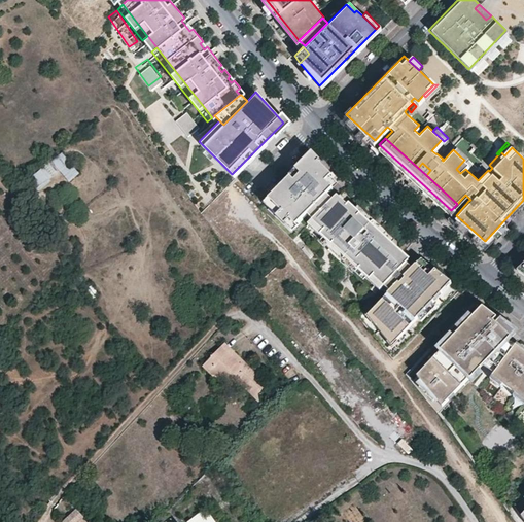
[(509,144),(500,151),(504,155),(512,147),(509,144)]
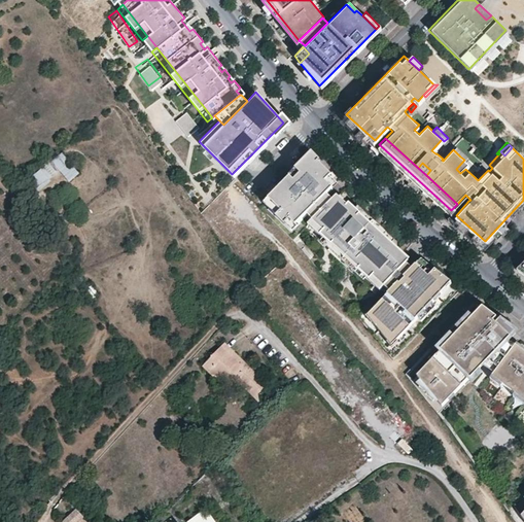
[(464,152),(456,145),(453,149),(460,157),(464,152)]
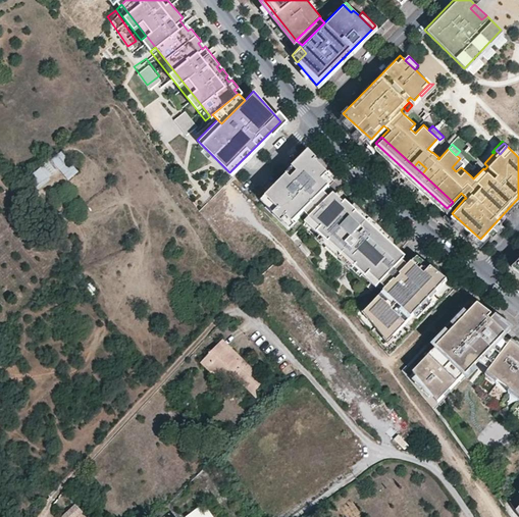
[(75,167),(58,146),(48,155),(56,165),(65,176),(75,167)]
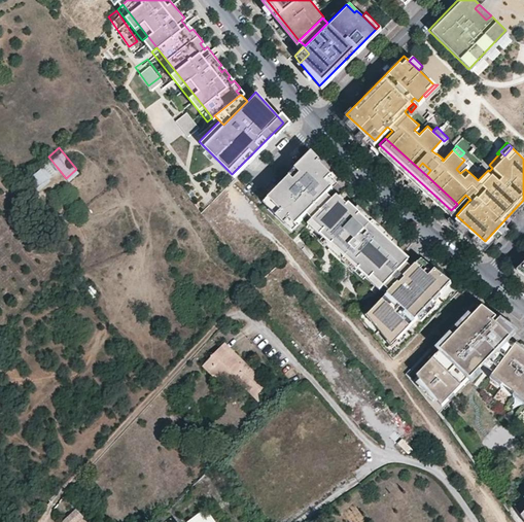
[(333,176),(308,151),(266,196),(279,208),(292,222),(305,210),(311,215),(310,216),(321,228),(333,238),(341,245),(339,247),(344,252),(349,257),(351,254),(359,262),(371,272),(382,282),(404,261),(407,256),(394,246),(383,236),(373,227),(369,232),(363,228),(368,222),(356,212),(345,202),(334,192),(329,196),(324,190),(329,185),(327,182),(333,176)]
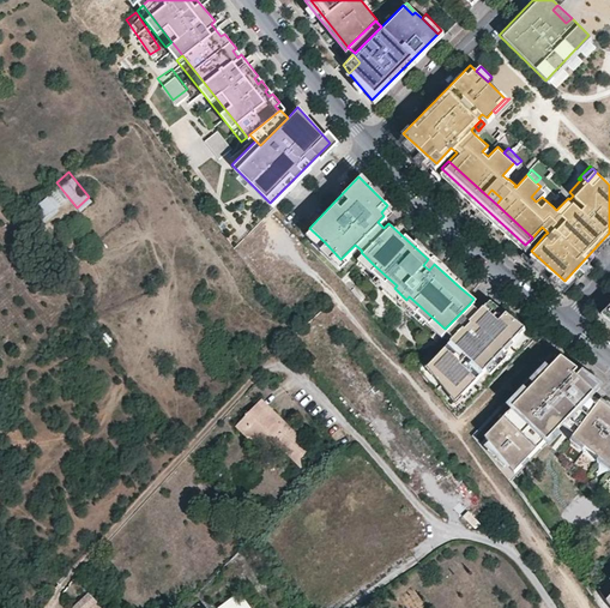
[(66,194),(56,182),(54,180),(44,188),(42,190),(43,191),(54,204),(66,194)]
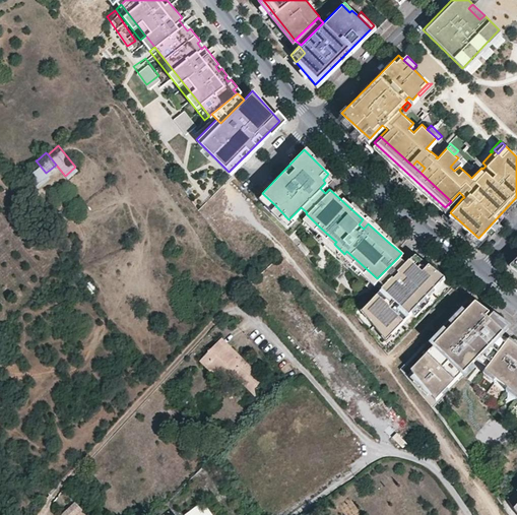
[(425,168),(416,161),(412,166),(421,173),(425,168)]
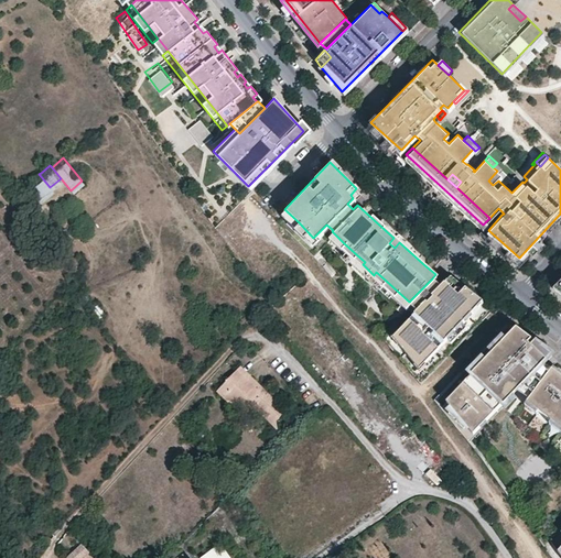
[(50,187),(40,175),(23,189),(35,203),(51,188),(50,187)]
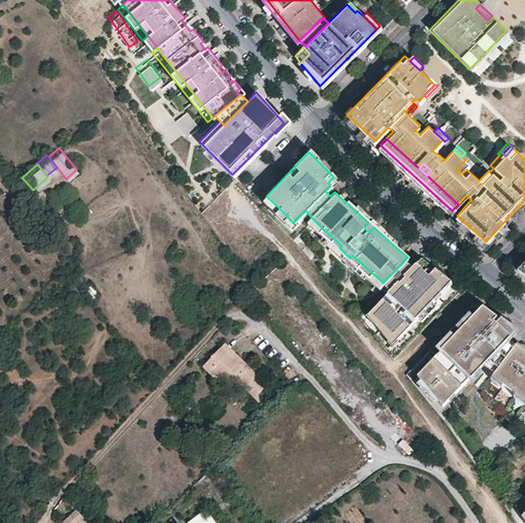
[(484,168),(476,177),(479,181),(488,171),(484,168)]
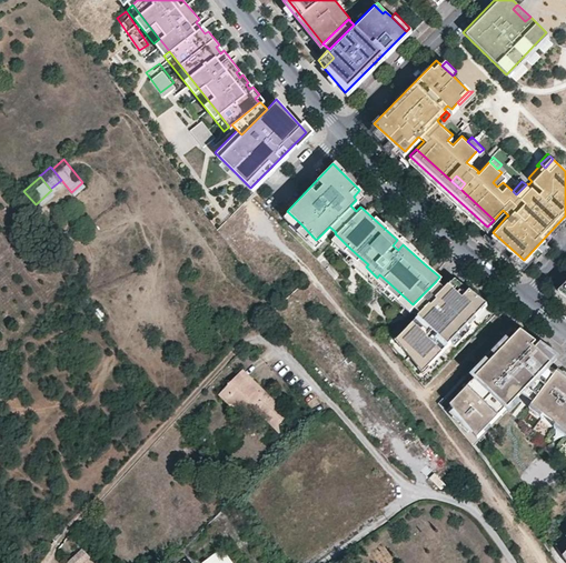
[(301,224),(287,211),(283,215),(297,230),(301,224)]
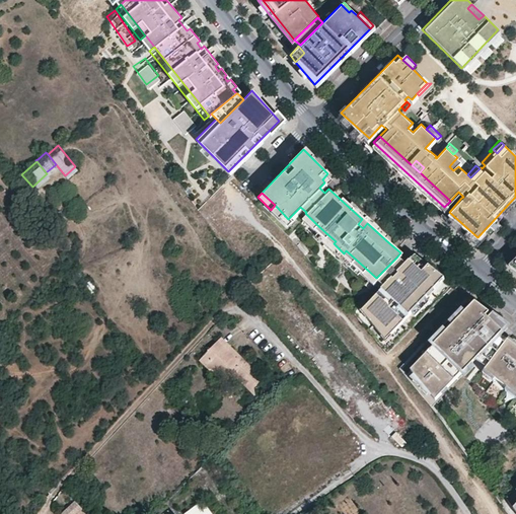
[(341,197),(340,199),(351,209),(353,207),(341,197)]
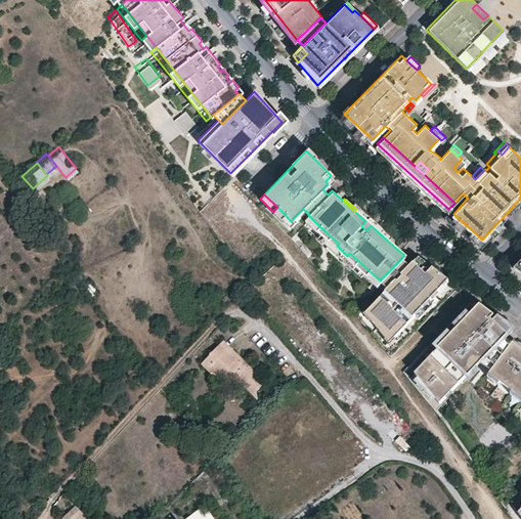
[(356,209),(354,211),(365,221),(370,216),(358,206),(356,209)]
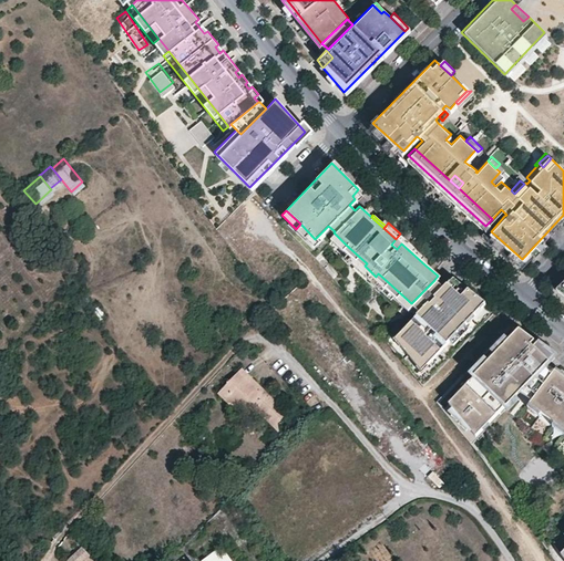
[(300,224),(296,229),(310,243),(315,239),(300,224)]
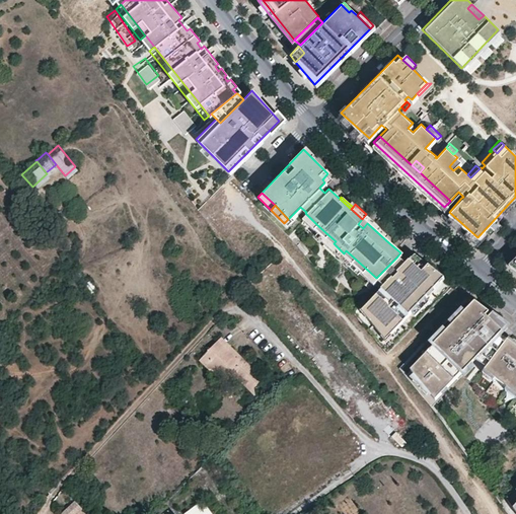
[(300,218),(312,228),(316,224),(305,213),(300,218)]
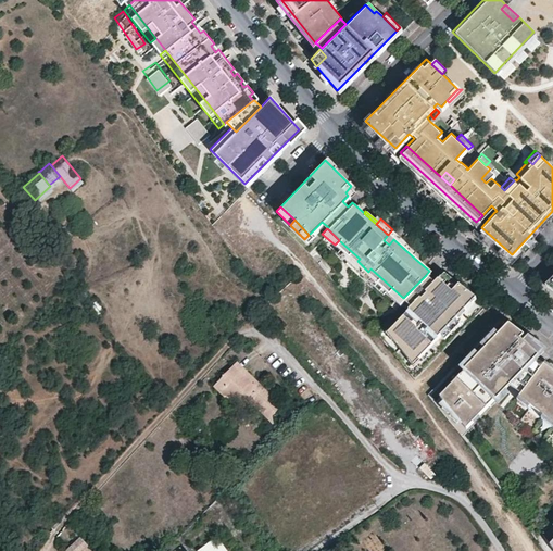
[(392,229),(388,235),(393,239),(398,235),(392,229)]
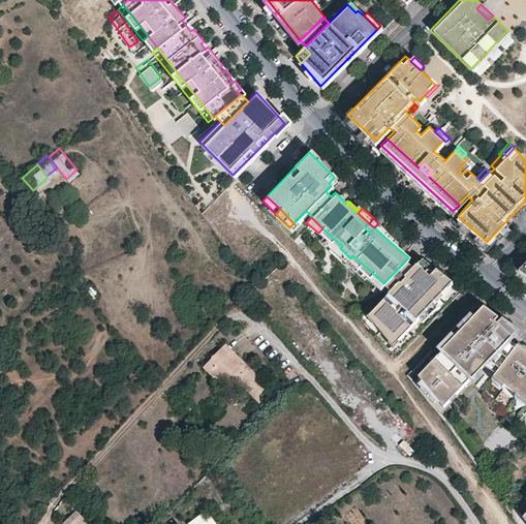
[(374,227),(369,223),(365,228),(370,233),(374,227)]
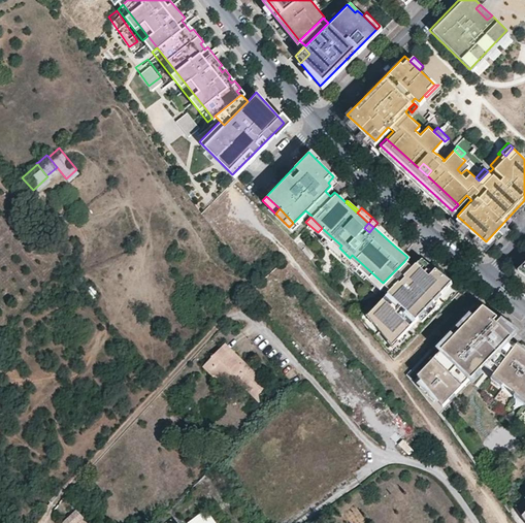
[(388,232),(378,223),(373,227),(384,236),(386,235),(388,232)]
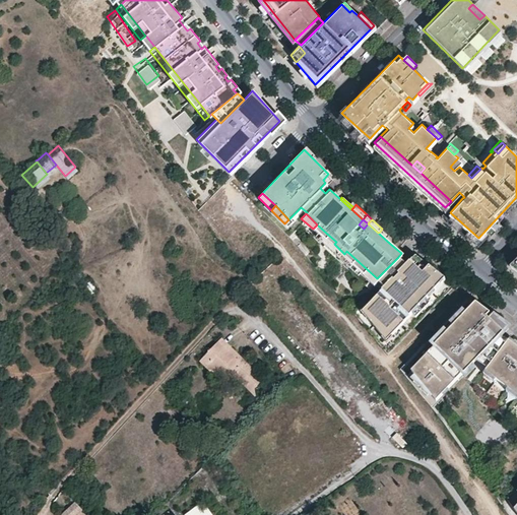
[(328,235),(317,224),(313,229),(324,239),(328,235)]
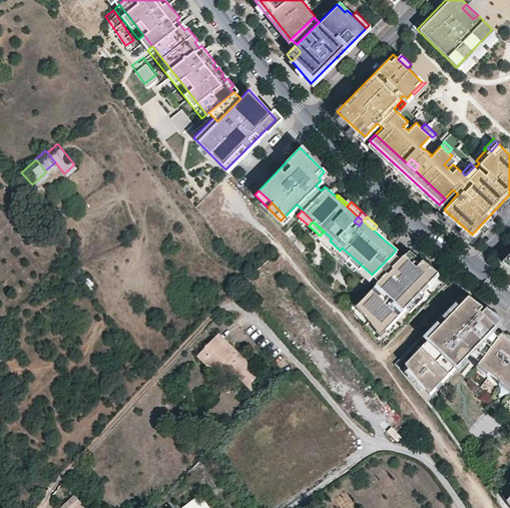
[(375,228),(373,229),(384,239),(386,237),(375,228)]
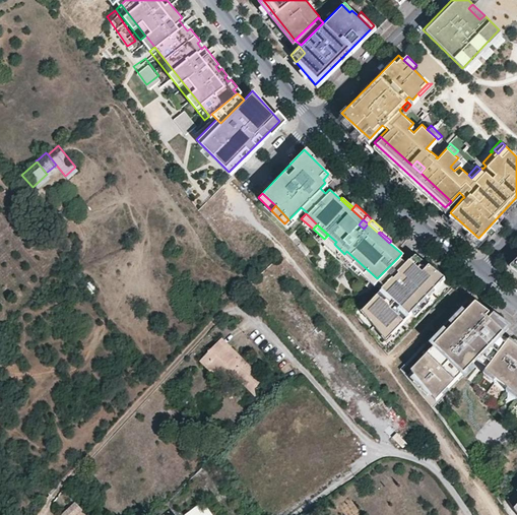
[(336,242),(328,235),(324,239),(322,242),(335,254),(339,249),(334,244),(336,242)]
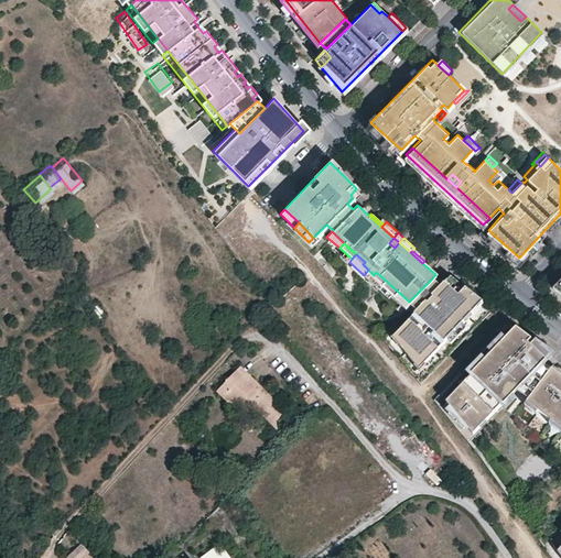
[(364,275),(378,287),(380,285),(385,280),(376,272),(374,275),(368,270),(364,275)]
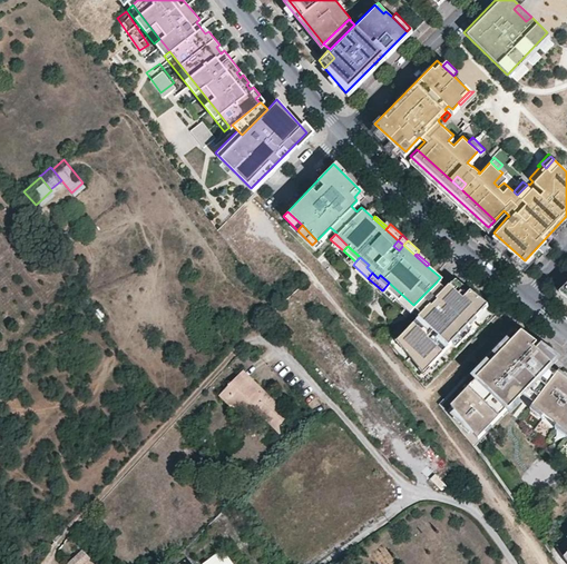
[(566,297),(566,276),(556,288),(566,297)]
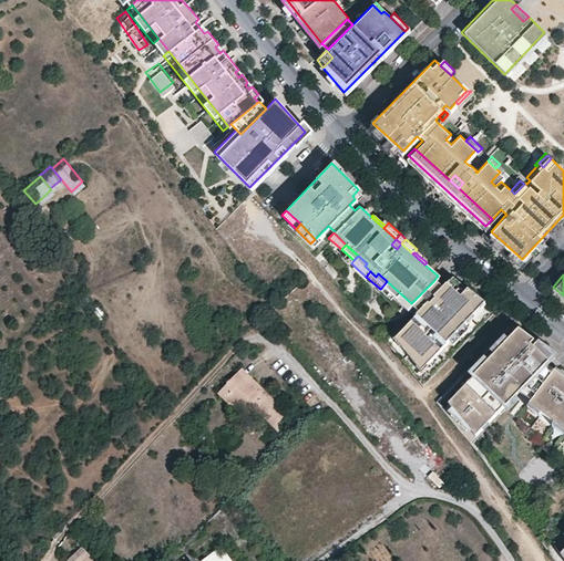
[(402,338),(398,342),(414,362),(420,356),(424,362),(483,300),(473,293),(451,276),(441,287),(414,314),(397,333),(402,338)]
